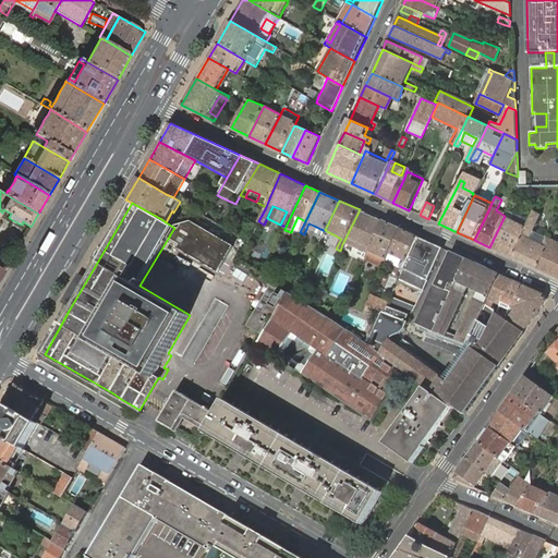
[(384,221),(360,209),(342,244),(353,250),(354,246),(355,244),(358,241),(366,246),(364,251),(368,253),(384,221)]
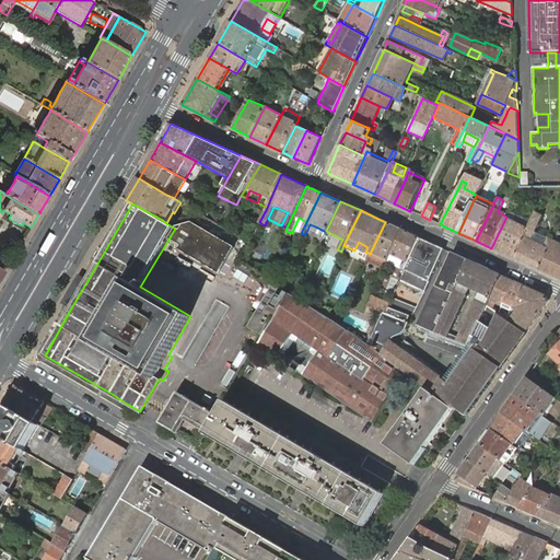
[(513,212),(510,210),(506,217),(491,248),(514,259),(528,228),(532,221),(528,219),(525,225),(510,219),(513,212)]
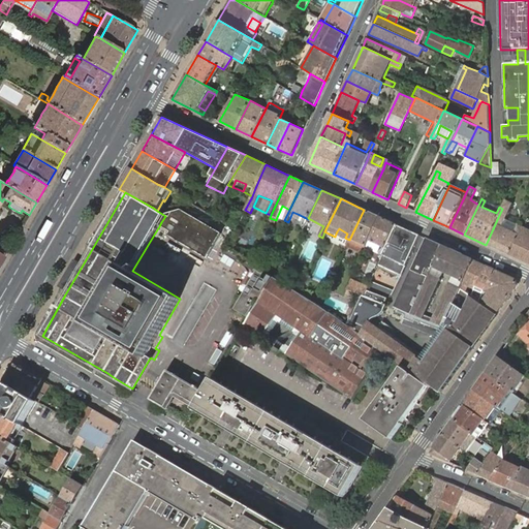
[(512,204),(506,199),(502,209),(499,215),(486,245),(509,255),(522,227),(518,224),(505,219),(512,204)]
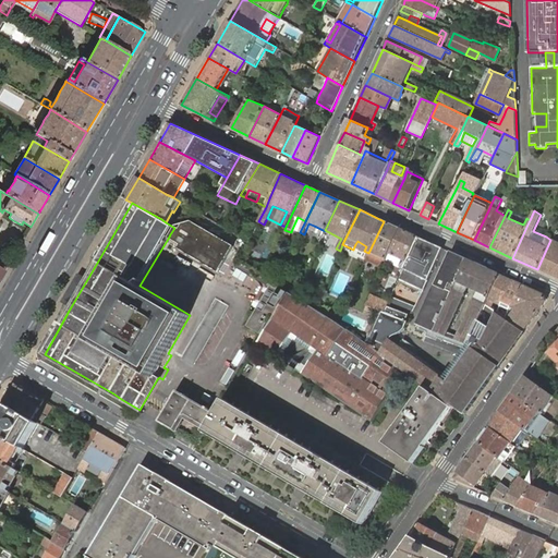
[(526,218),(511,211),(508,218),(523,225),(526,218)]
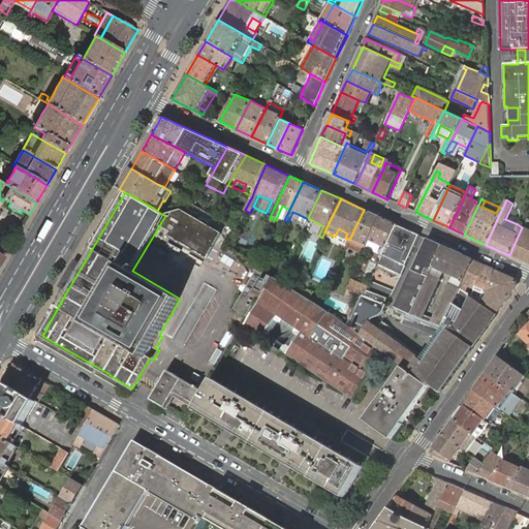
[(277,217),(284,220),(289,210),(282,206),(277,217)]
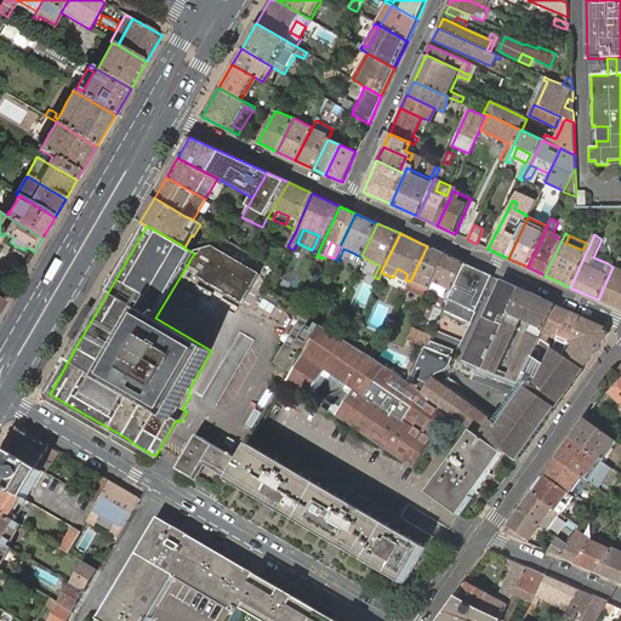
[(195,252),(195,254),(197,254),(226,271),(252,286),(260,274),(214,246),(195,252)]
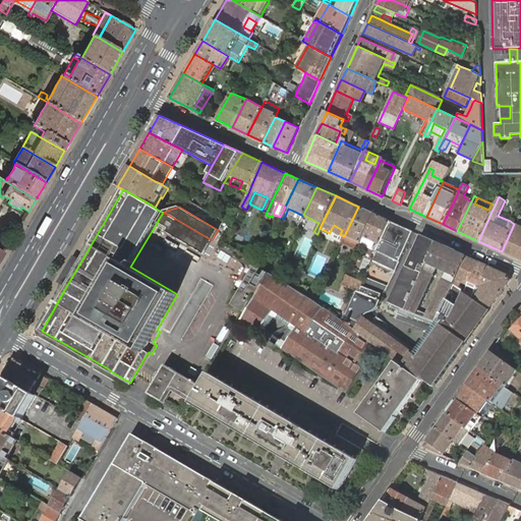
[(373,214),(358,207),(344,236),(342,241),(358,248),(360,242),(361,242),(363,237),(373,214)]
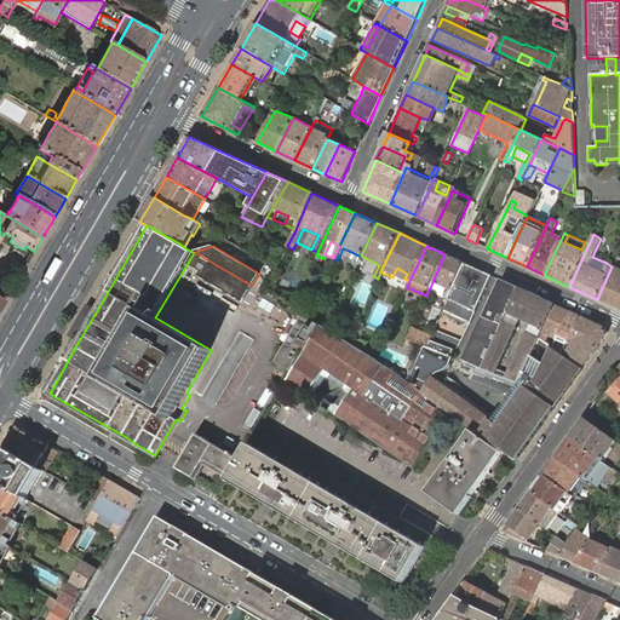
[(194,253),(189,260),(199,265),(201,265),(204,276),(212,281),(211,283),(242,303),(252,286),(225,270),(196,253),(195,253),(194,253)]
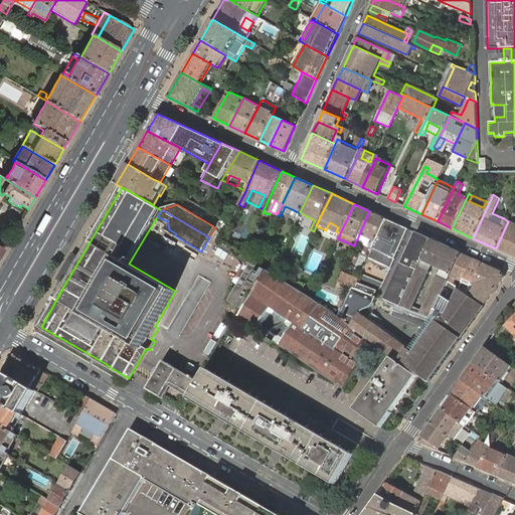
[(375,241),(386,218),(369,211),(359,234),(372,240),(369,245),(372,247),(375,241)]
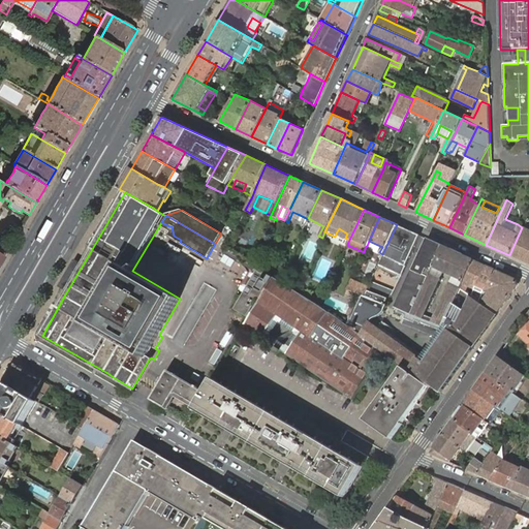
[(402,275),(421,236),(412,231),(397,224),(385,248),(382,254),(378,265),(402,275)]
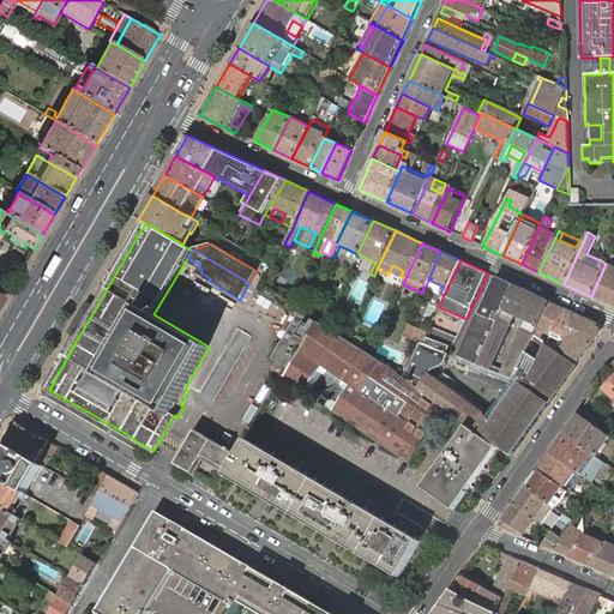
[(606,264),(591,296),(613,306),(613,266),(611,265),(612,263),(607,260),(606,264)]
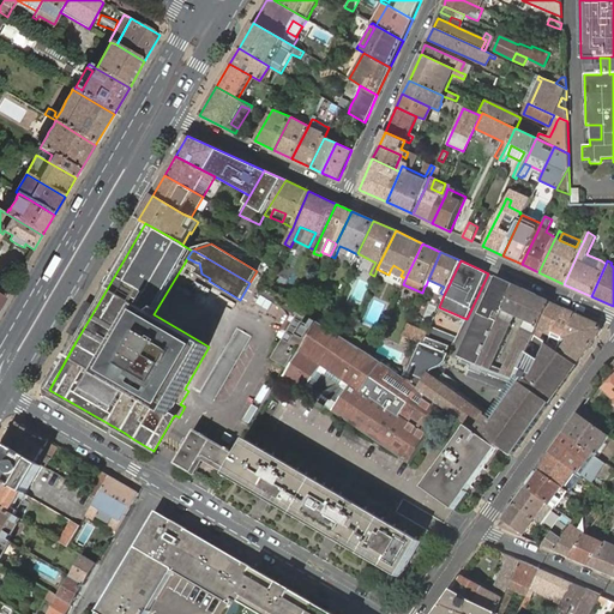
[(403,271),(393,265),(391,269),(390,271),(401,276),(403,271)]
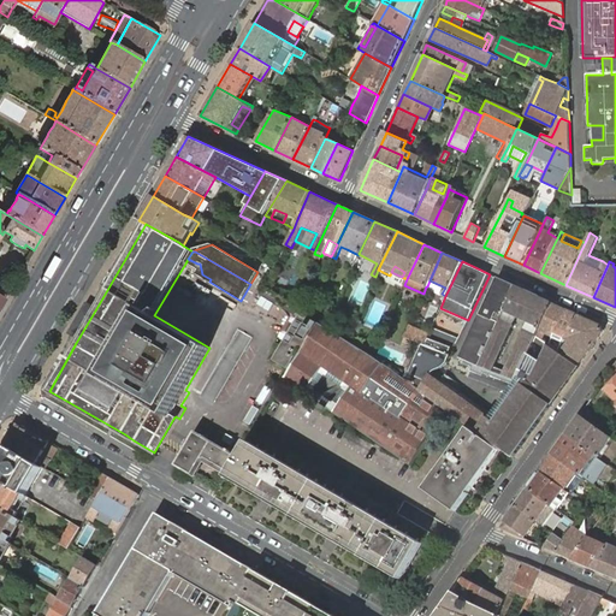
[(516,286),(498,278),(481,315),(461,359),(474,363),(479,366),(501,320),(504,312),(516,286)]
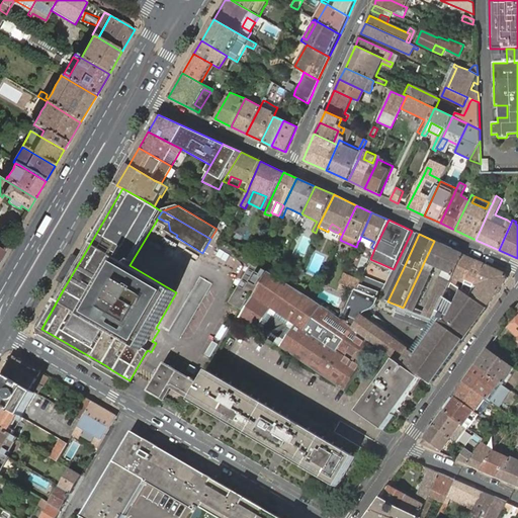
[(374,242),(361,236),(359,241),(358,241),(371,247),(374,242)]
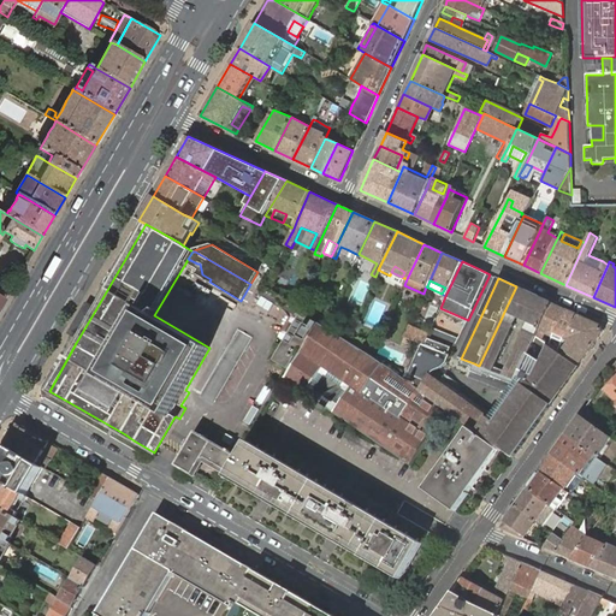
[(268,284),(264,292),(271,296),(276,288),(268,284)]
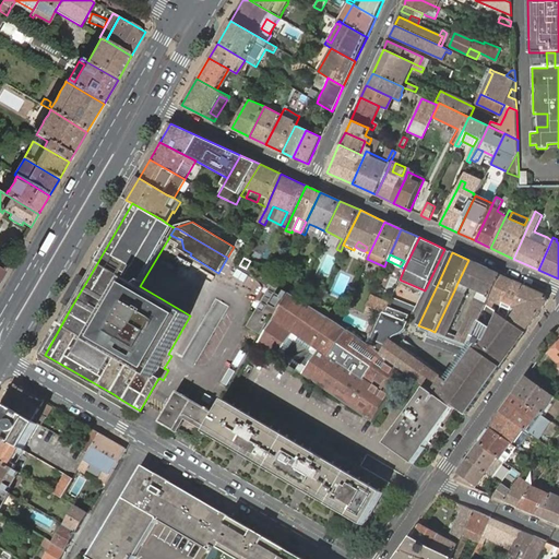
[(501,275),(468,260),(458,283),(490,297),(501,275)]
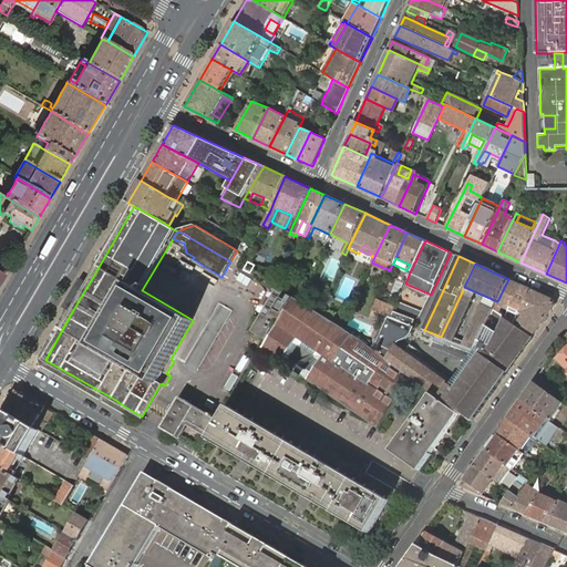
[(243,269),(240,267),(239,270),(275,291),(277,288),(267,282),(249,272),(243,269)]
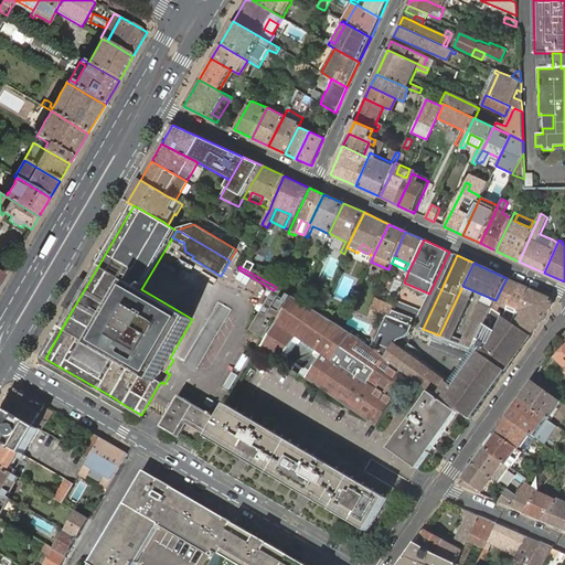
[(520,284),(507,278),(496,300),(491,307),(498,311),(500,307),(508,310),(520,284)]
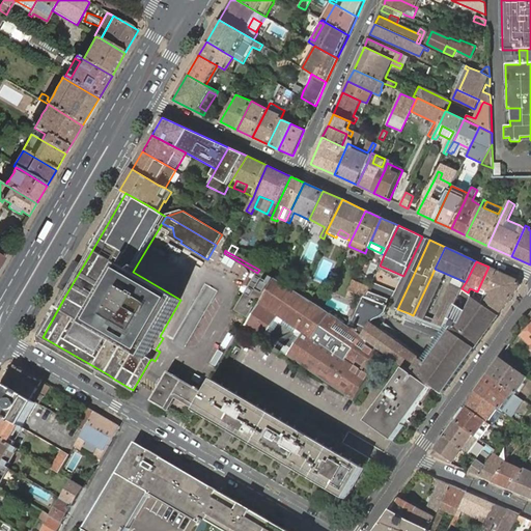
[(499,272),(488,267),(477,291),(474,298),(478,300),(481,294),(484,295),(486,292),(499,272)]
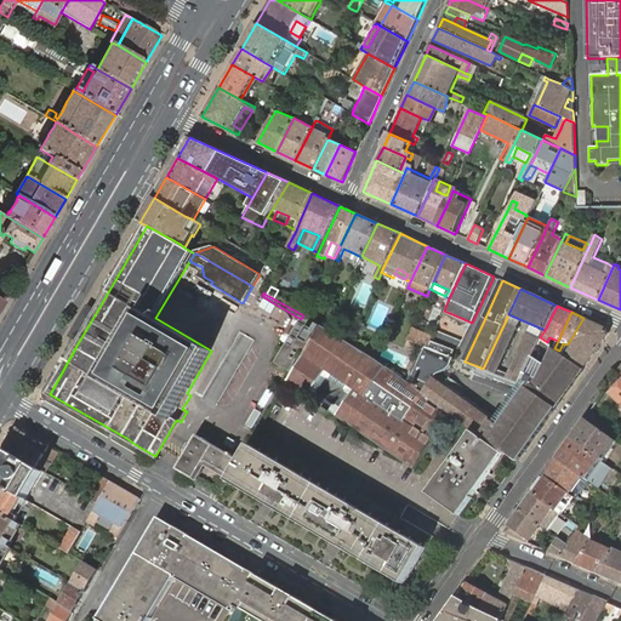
[(303,315),(301,319),(275,362),(290,370),(301,352),(305,354),(322,326),(307,318),(303,315)]
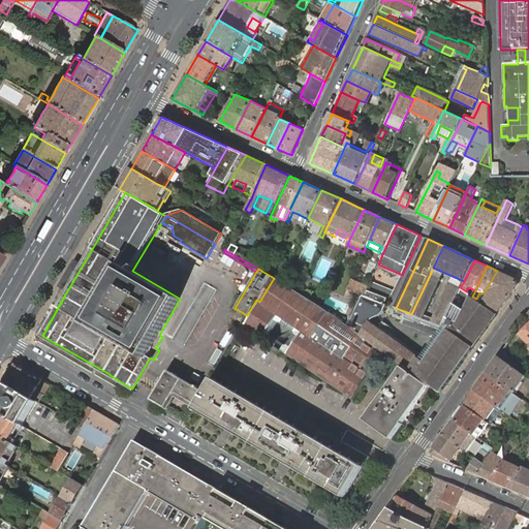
[(483,304),(497,314),(518,285),(517,279),(497,271),(485,291),(489,293),(483,304)]
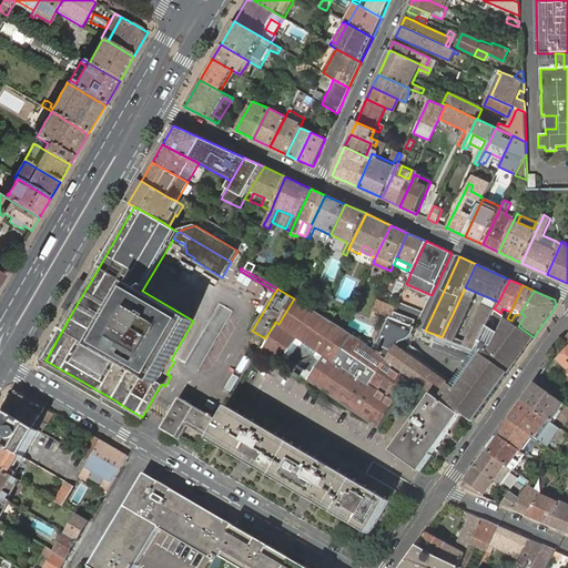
[(474,301),(462,295),(442,337),(455,343),(474,301)]
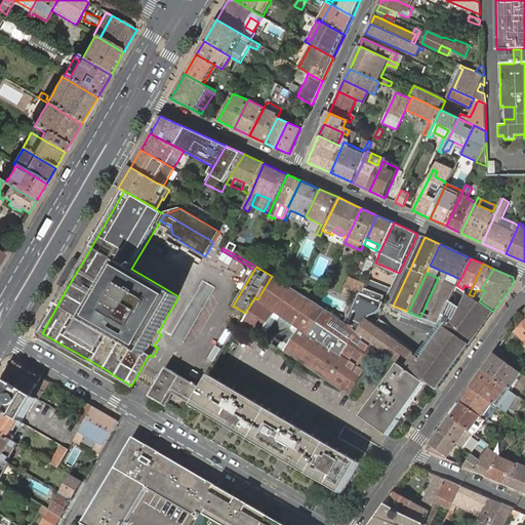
[(277,279),(272,276),(257,299),(243,322),(261,335),(265,330),(276,313),(300,328),(290,342),(288,346),(285,352),(351,396),(381,351),(401,364),(426,382),(426,381),(438,390),(470,346),(483,326),(449,301),(444,312),(438,324),(442,326),(445,328),(422,360),(419,358),(366,321),(368,318),(376,313),(380,310),(381,308),(387,296),(380,294),(377,299),(361,293),(358,293),(344,323),(330,313),(317,304),(294,289),(277,279)]
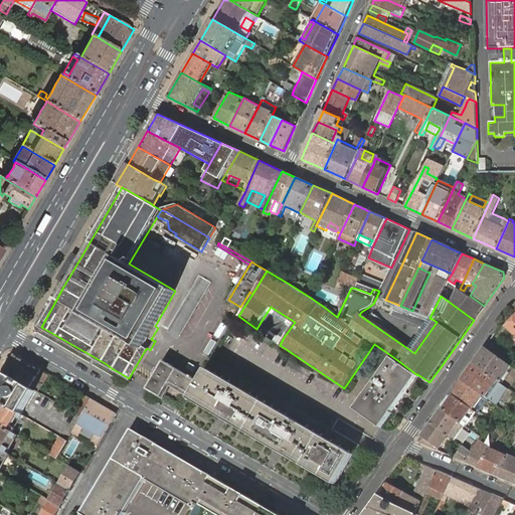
[(338,282),(351,288),(354,288),(358,279),(342,272),(338,282)]
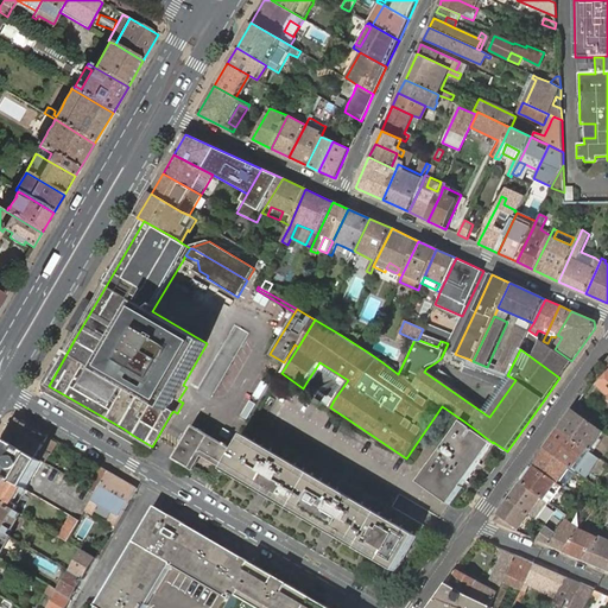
[(517,325),(495,371),(507,375),(514,361),(520,349),(523,344),(529,331),(517,325)]
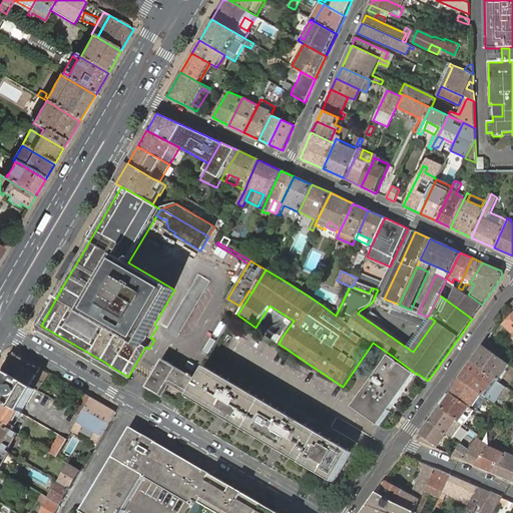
[(372,288),(356,281),(353,287),(369,293),(372,288)]
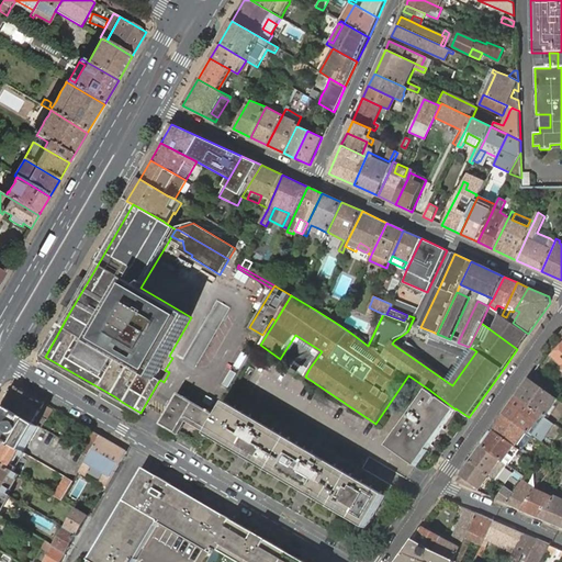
[(481,323),(517,349),(528,334),(513,323),(509,319),(506,317),(502,315),(499,313),(492,325),(483,318),(481,323)]
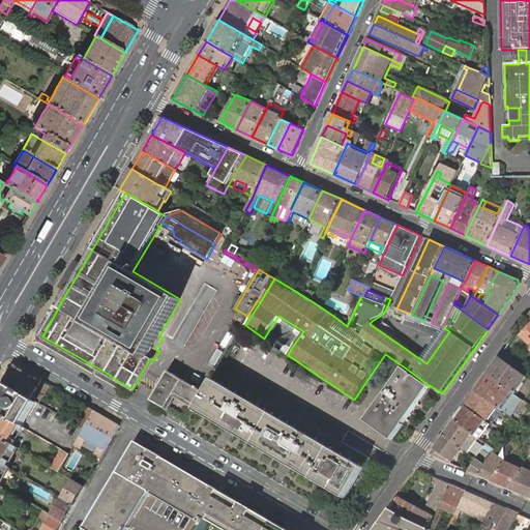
[(424,320),(412,315),(408,313),(406,319),(415,323),(416,320),(445,332),(446,329),(442,327),(432,323),(424,320)]
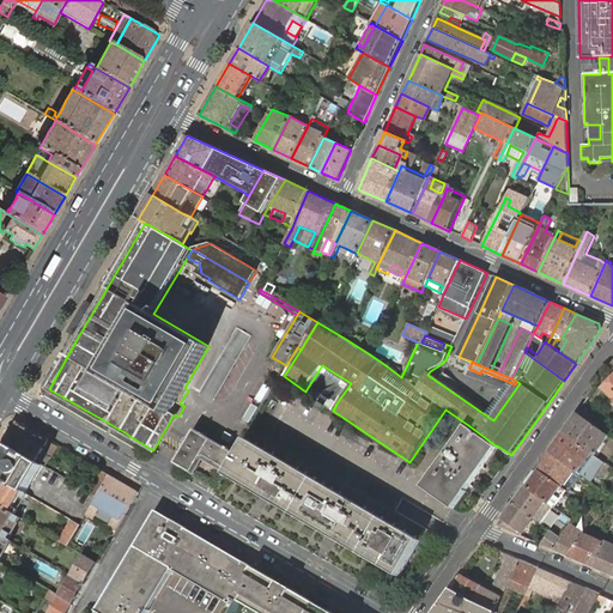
[(469,369),(467,375),(509,392),(511,388),(515,384),(481,370),(480,374),(469,369)]
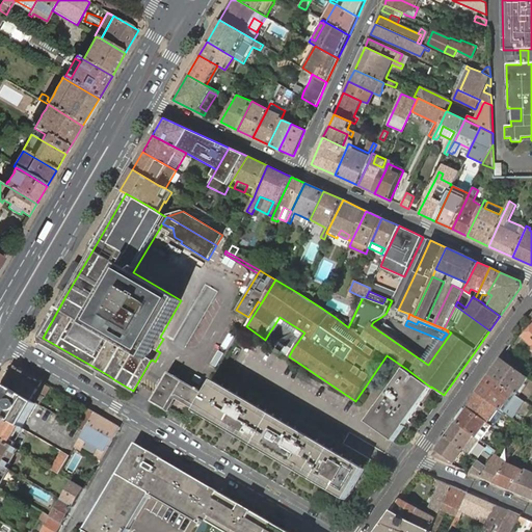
[(428,365),(451,333),(448,330),(447,334),(444,337),(442,340),(425,363),(428,365)]
